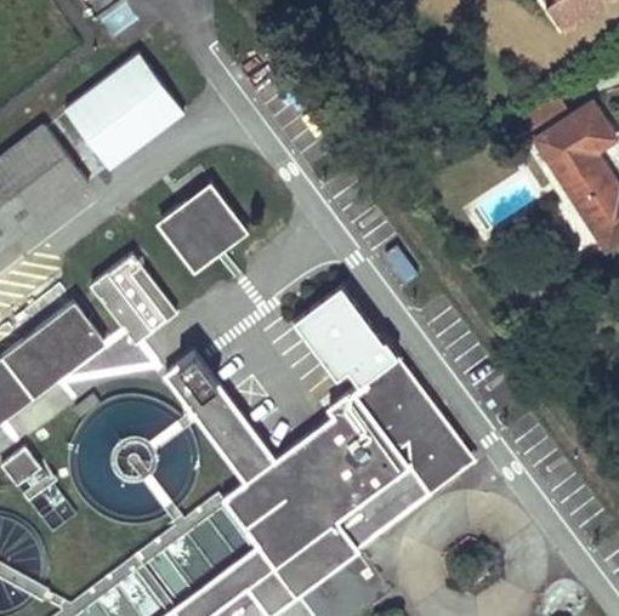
[(83,0),(96,18),(120,0),(83,0)]
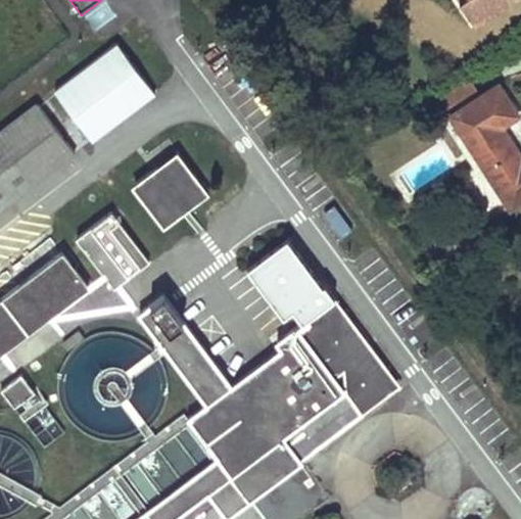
[(515,0),(467,0),(464,3),(461,5),(477,28),(515,0)]
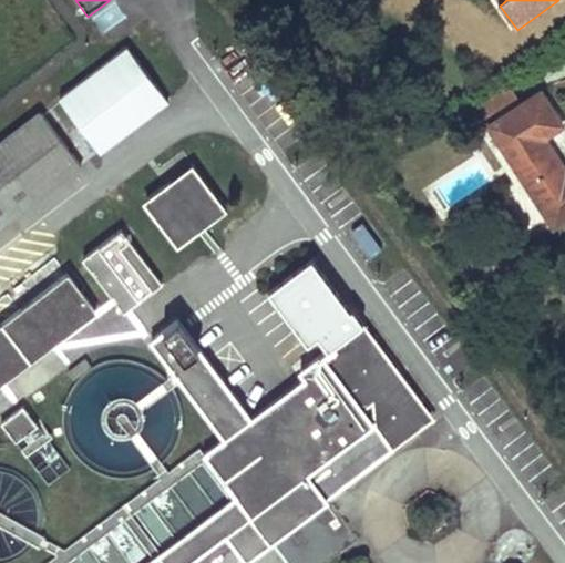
[(106,37),(127,23),(117,6),(95,20),(106,37)]
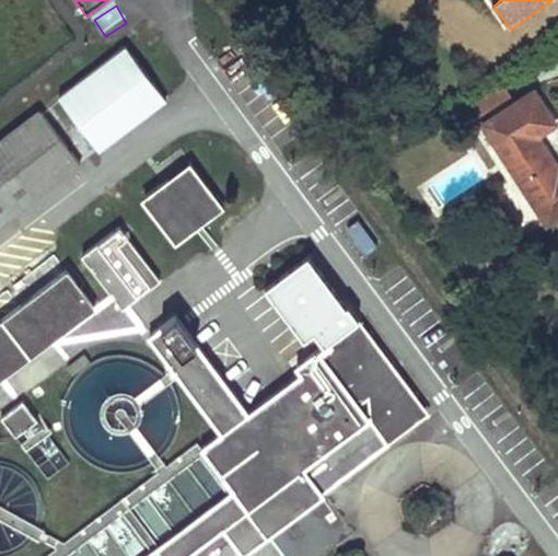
[(60,100),(101,153),(167,103),(127,49),(60,100)]
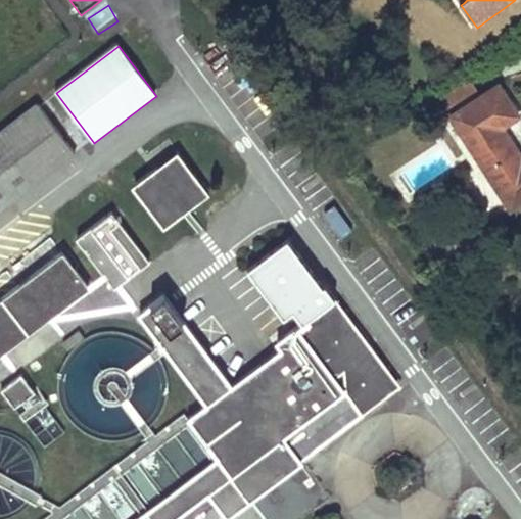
[(520,157),(500,127),(517,115),(498,85),(451,116),(513,208),(520,203),(520,157)]
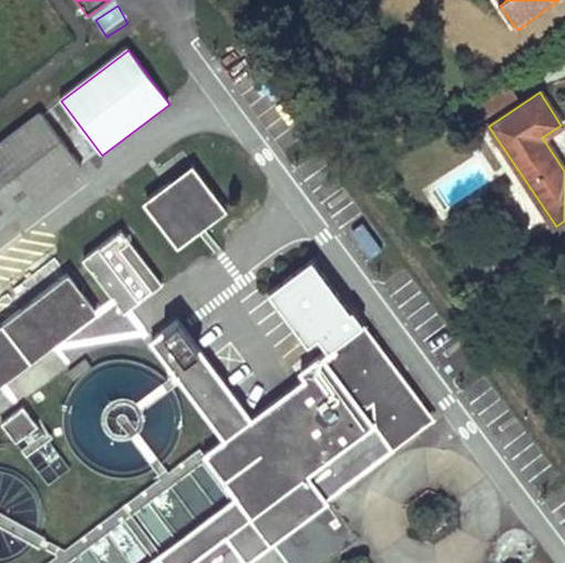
[(39,114),(0,144),(0,229),(81,169),(39,114)]
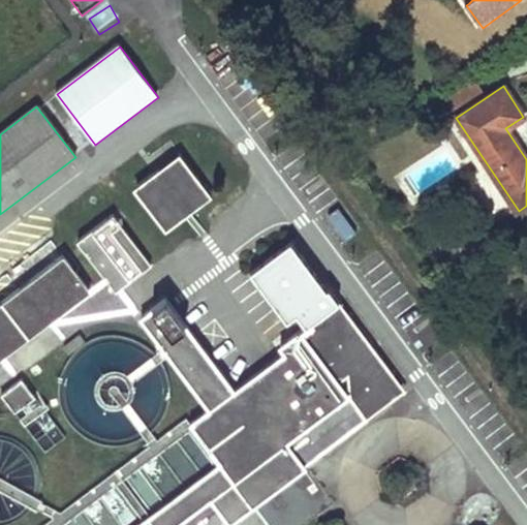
[(134,186),(166,230),(208,199),(177,156),(134,186)]
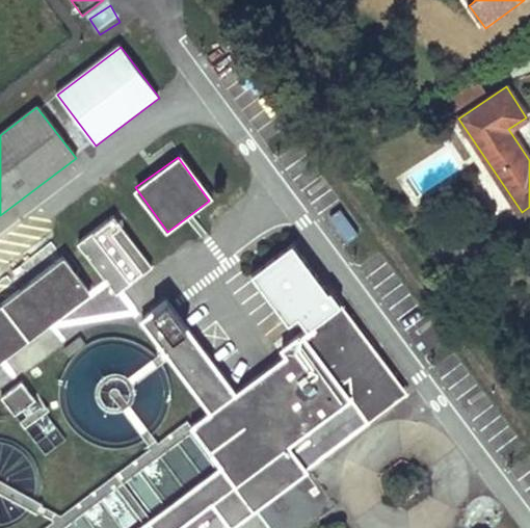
[(149,268),(130,242),(112,217),(78,242),(114,292),(149,268)]
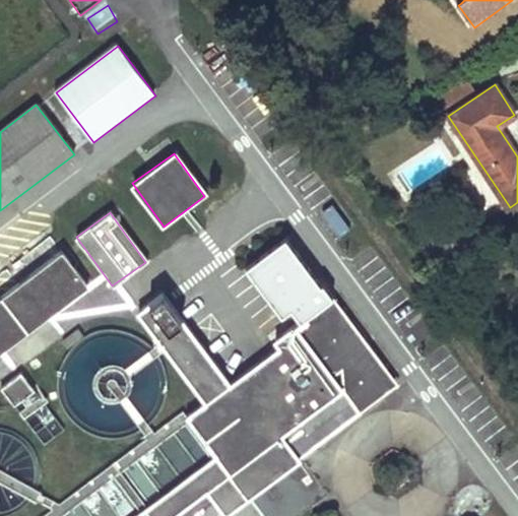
[(182,412),(44,515),(177,515),(230,476),(247,500),(299,461),(280,437),(295,426),(305,439),(352,403),(350,401),(361,394),(368,404),(375,399),(376,401),(390,391),(379,378),(387,372),(322,286),(320,287),(284,241),(245,271),(281,320),(294,311),(301,320),(295,324),(296,325),(275,340),(280,347),(232,384),(164,295),(138,314),(206,403),(187,417),(182,412)]
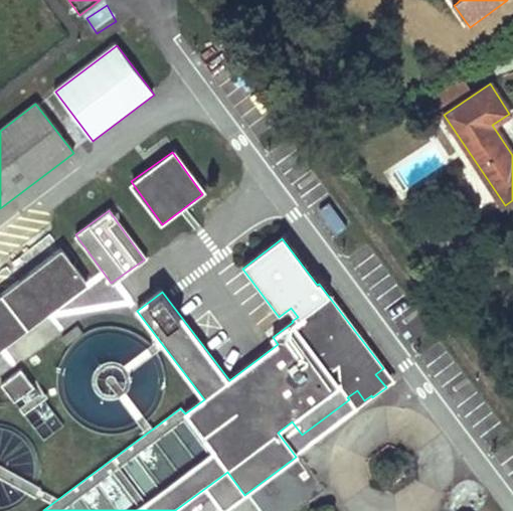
[(0,349),(87,285),(73,268),(60,250),(0,295),(0,349)]
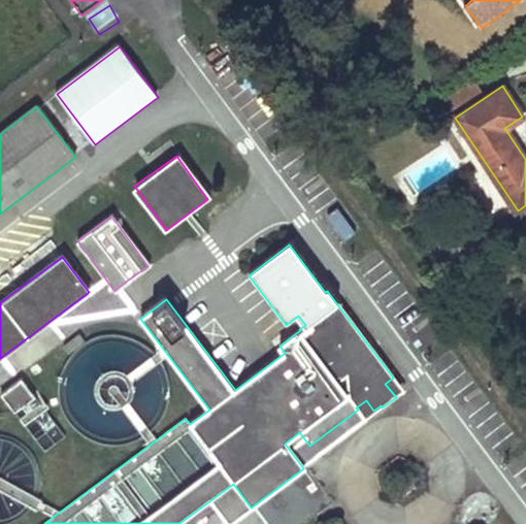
[(403,392),(393,378),(385,384),(396,397),(403,392)]
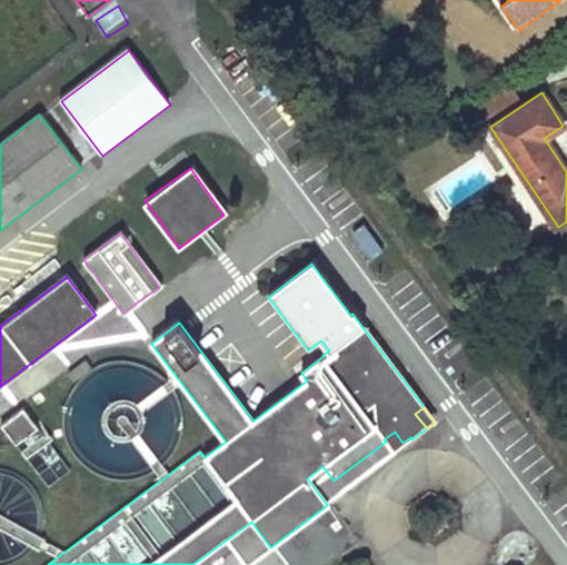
[(69,472),(23,410),(0,427),(46,489),(69,472)]
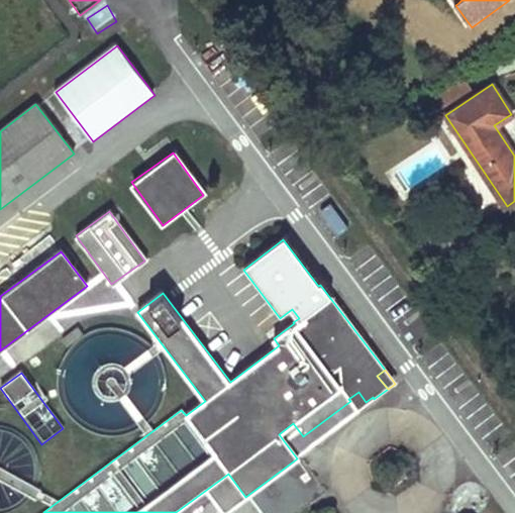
[(279,434),(297,458),(374,399),(373,397),(366,402),(358,392),(348,399),(350,401),(303,436),(293,423),(279,434)]
